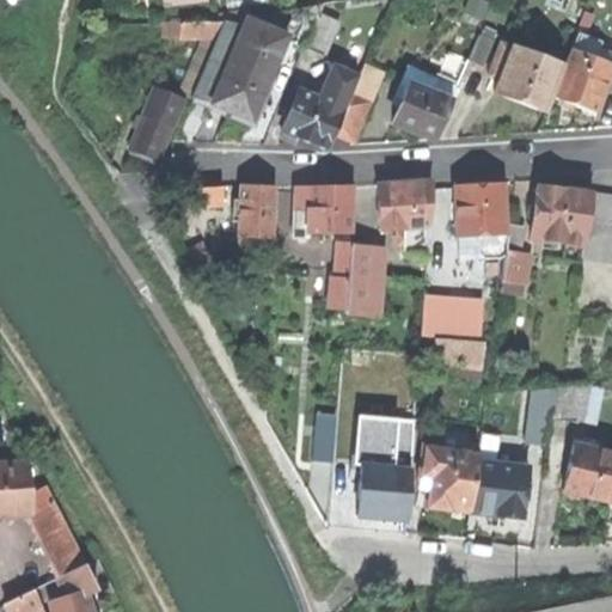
[(295,10),(285,35),(283,36),(304,46),(317,14),(320,7),(295,10)]
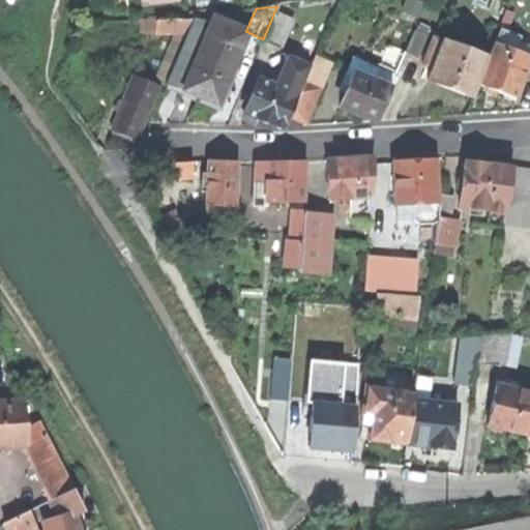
[(197,95),(215,104),(245,31),(246,30),(256,8),(212,16),(182,89),(197,95)]
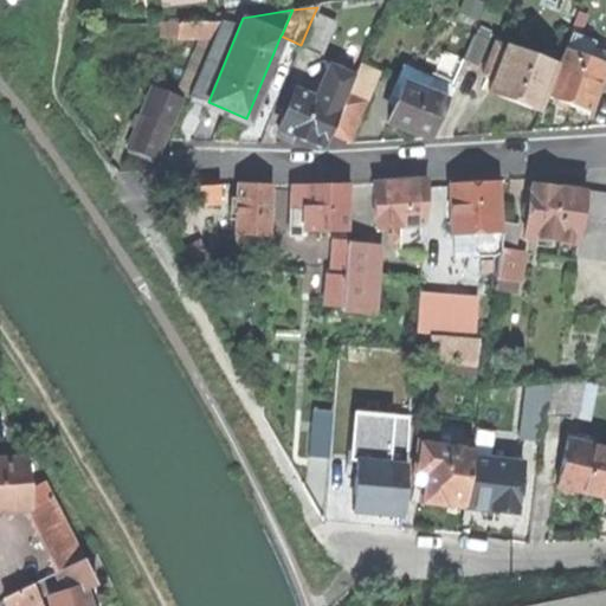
[(333,23),(314,14),(301,45),(300,47),(318,56),(333,23)]
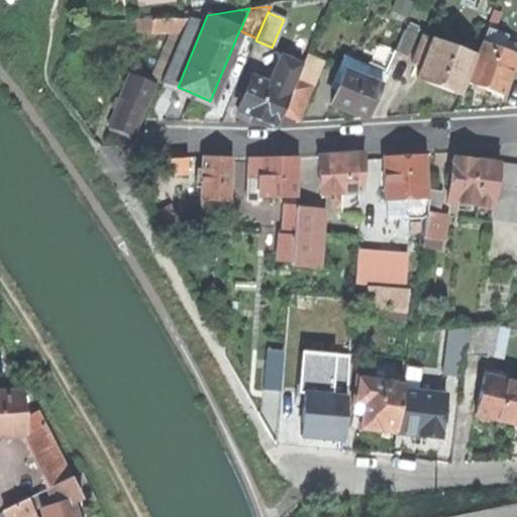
[(161,80),(178,87),(207,15),(189,18),(183,31),(161,80)]
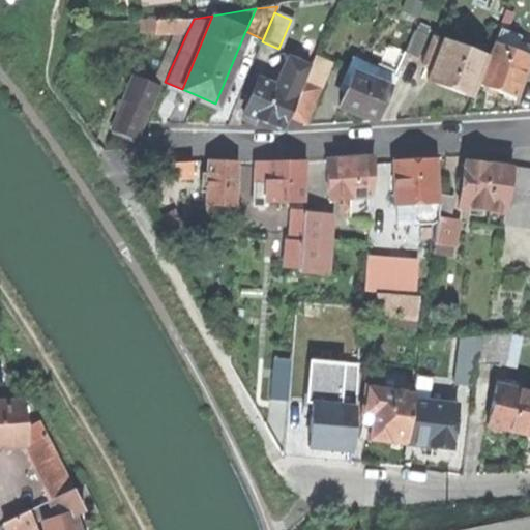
[(140,31),(154,31),(154,19),(140,19),(140,31)]
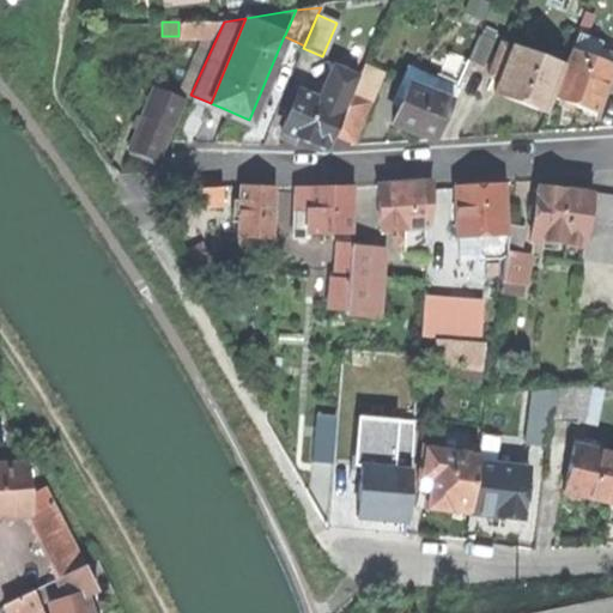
[(178,36),(204,36),(217,37),(224,22),(178,22),(178,36)]
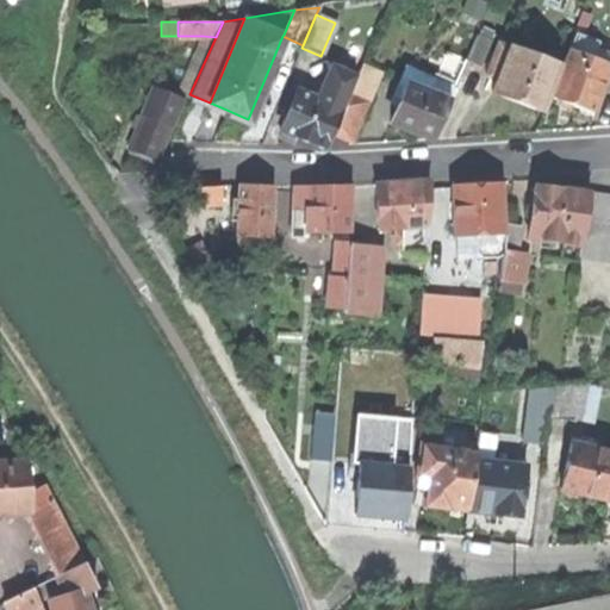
[(203,36),(174,97),(180,99),(187,101),(190,94),(216,37),(203,36)]
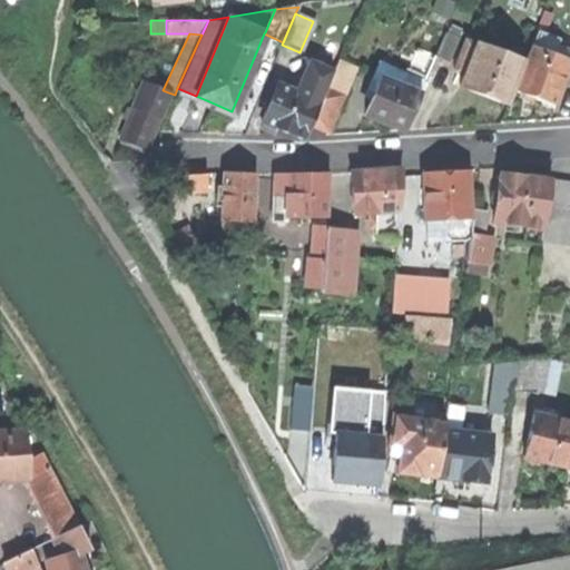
[(446,33),(436,56),(436,57),(449,62),(459,39),(446,33)]
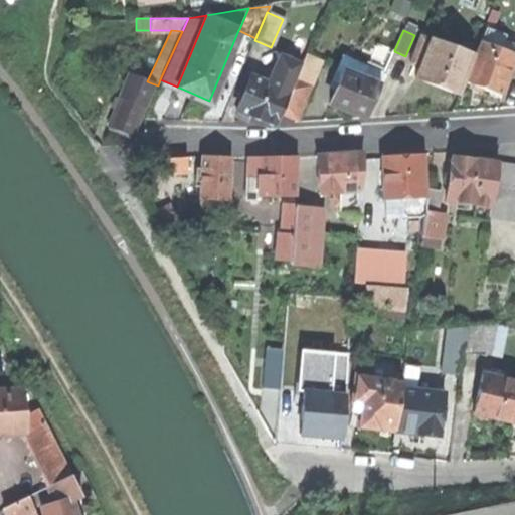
[(459,94),(464,80),(474,56),(421,36),(411,60),(420,64),(415,77),(435,84),(459,94)]
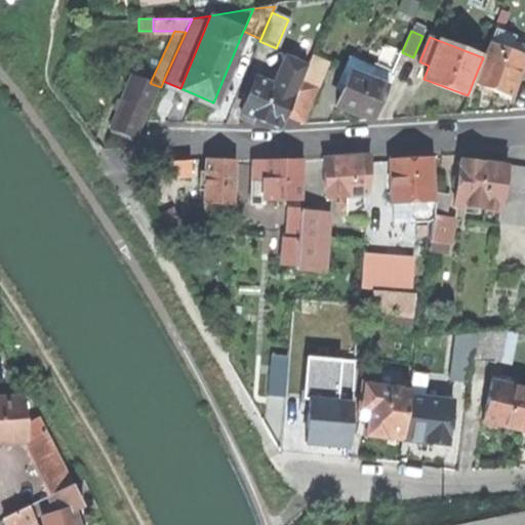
[(490,89),(509,96),(524,53),(524,46),(515,42),(511,52),(488,43),(483,57),(473,82),(480,85),(478,89),(483,91),(489,93),(490,89)]
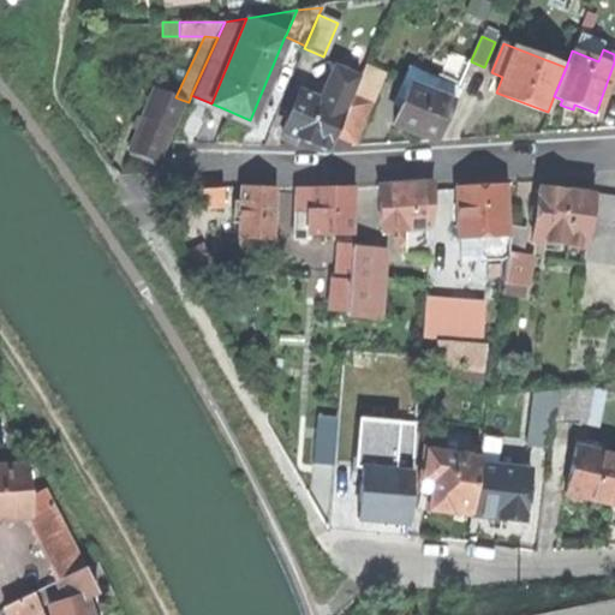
[(447,82),(448,83),(459,88),(471,61),(471,60),(458,54),(447,82)]
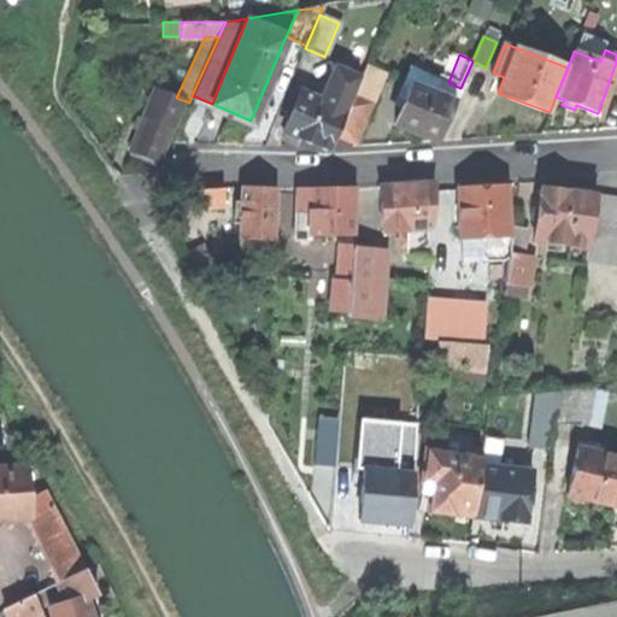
[(397,97),(404,100),(410,86),(434,95),(440,81),(409,68),(397,97)]
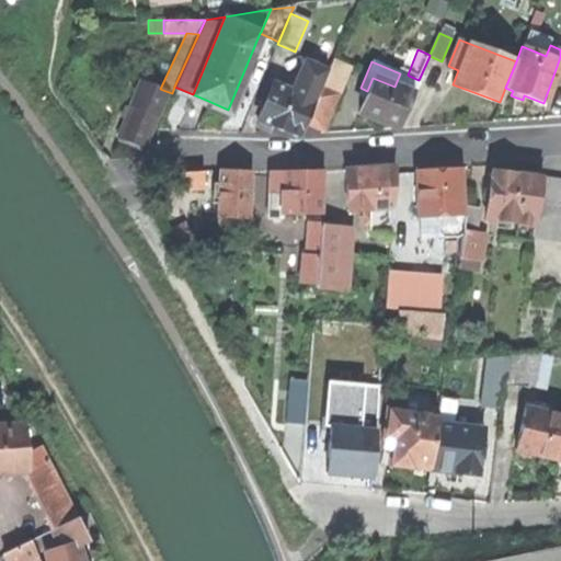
[(316,67),(304,96),(315,102),(320,88),(328,72),(316,67)]
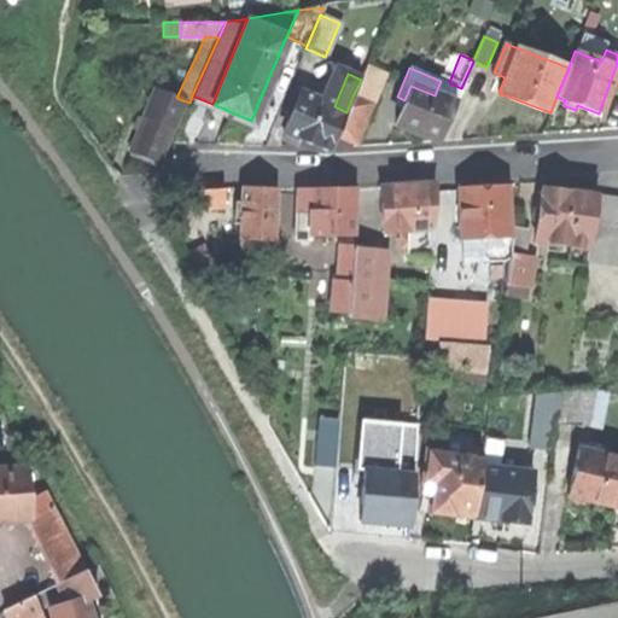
[(158,82),(155,89),(165,94),(169,86),(158,82)]
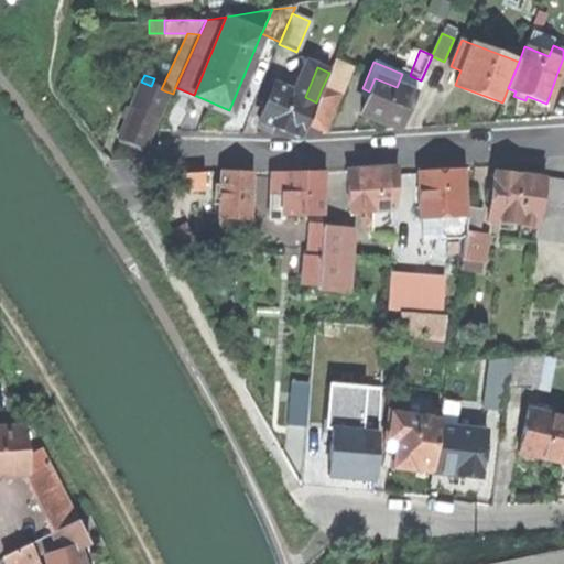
[(411,76),(405,90),(415,95),(421,80),(411,76)]
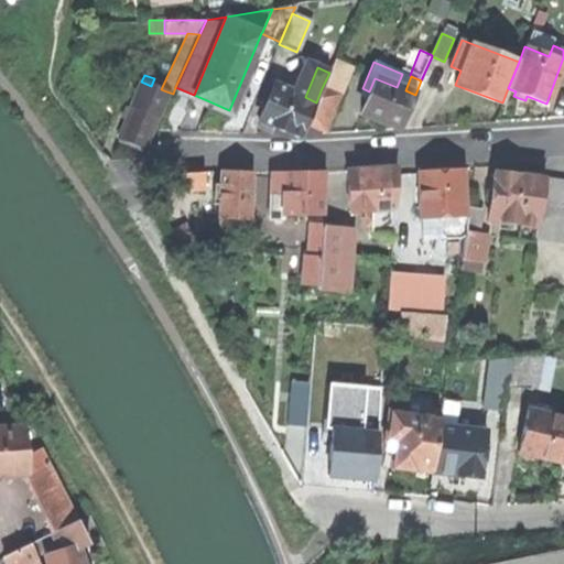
[(379,120),(401,129),(415,95),(405,90),(397,87),(375,78),(369,91),(360,112),(379,120)]
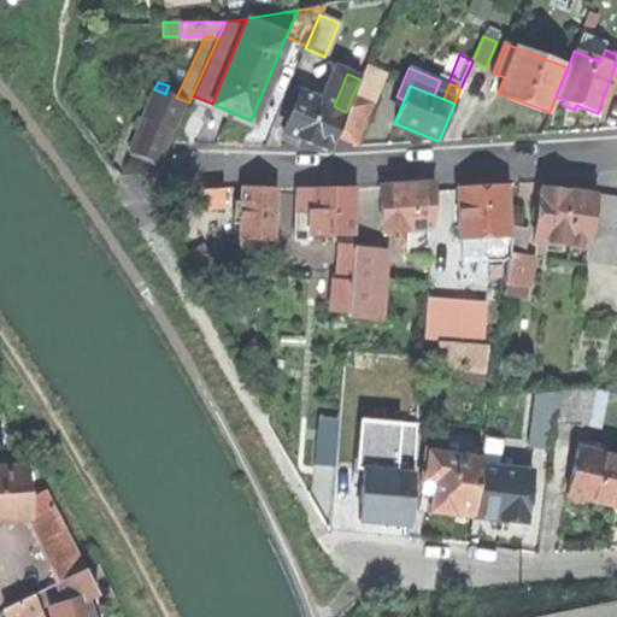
[(154,89),(144,117),(171,128),(182,100),(176,98),(165,94),(154,89)]
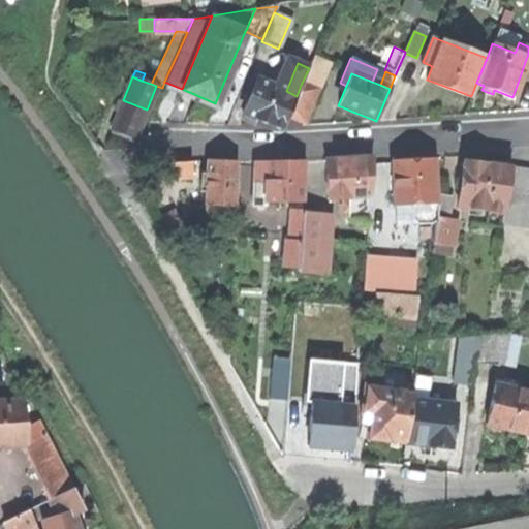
[(267,124),(282,130),(288,117),(296,97),(297,96),(286,91),(257,79),(242,113),(244,114),(255,119),(267,124)]
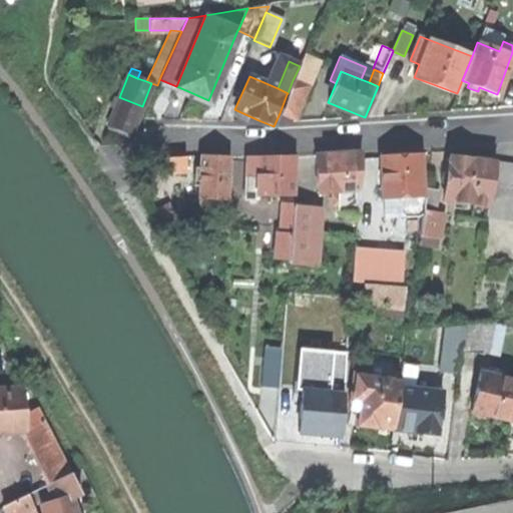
[(308,87),(293,80),(288,93),(287,94),(302,101),(308,87)]
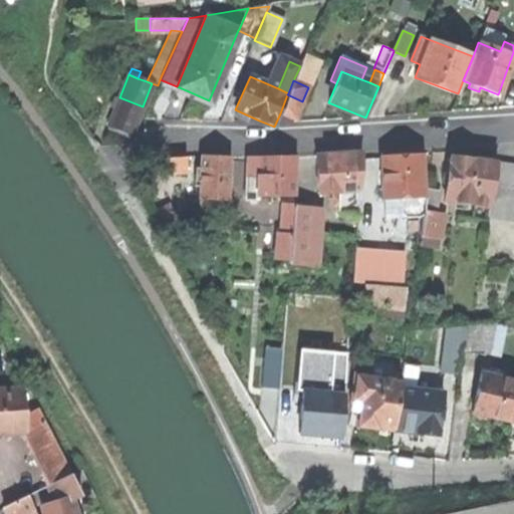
[(294,119),(302,101),(287,94),(280,113),(294,119)]
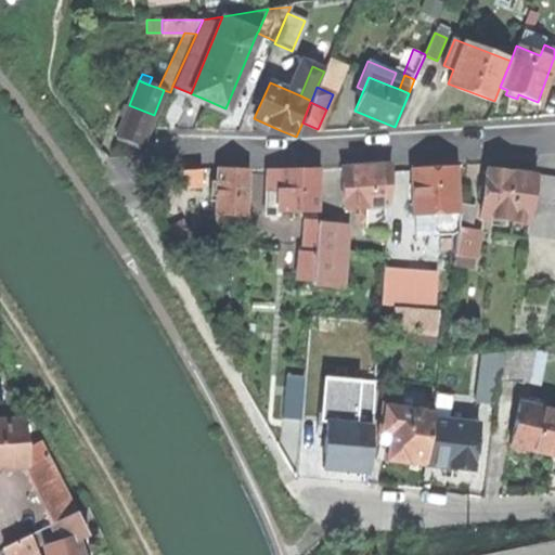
[(129,141),(141,145),(154,115),(129,105),(117,136),(129,141)]
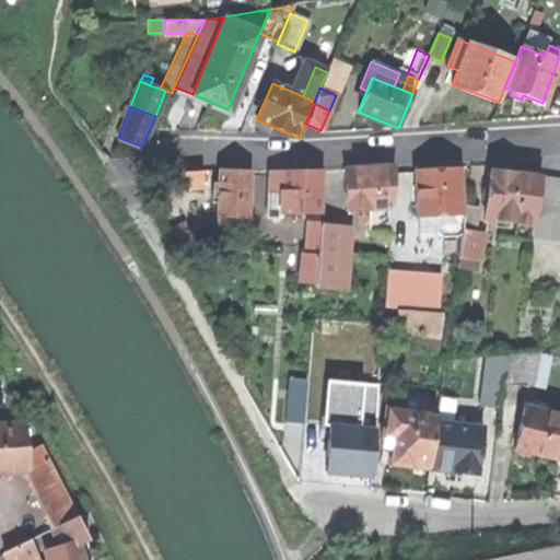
[(268,131),(270,126),(258,120),(256,126),(268,131)]
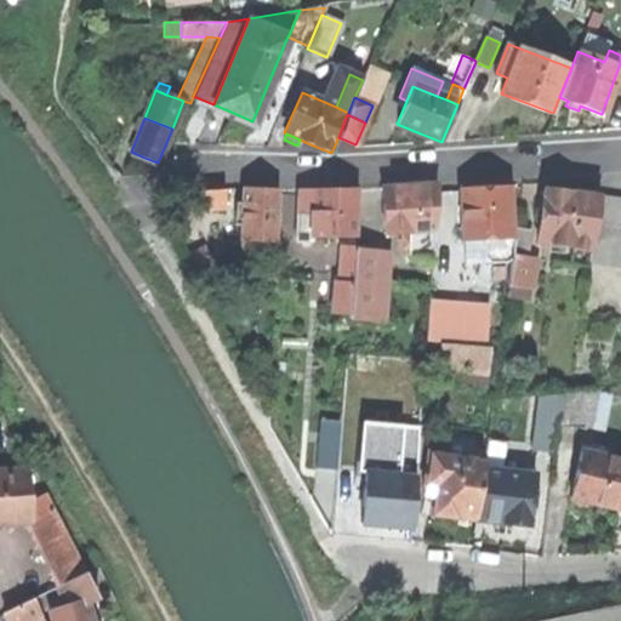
[(409,232),(433,232),(436,192),(437,184),(406,187),(382,188),(386,233),(409,232)]
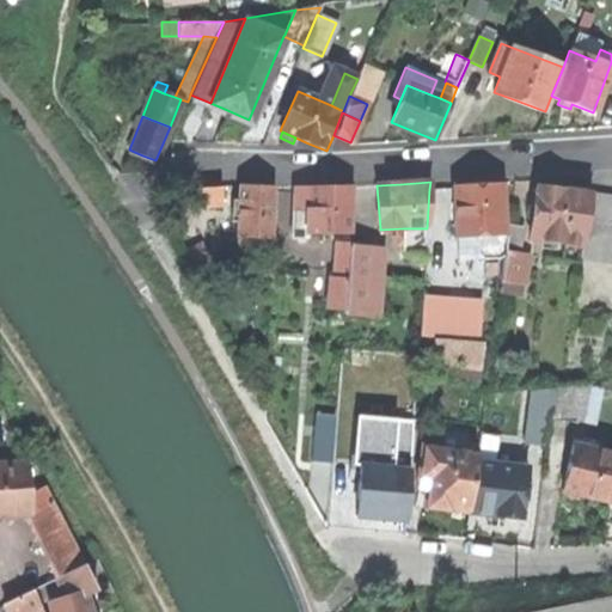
[(453,188),(456,234),(503,232),(501,184),(478,187),(453,188)]
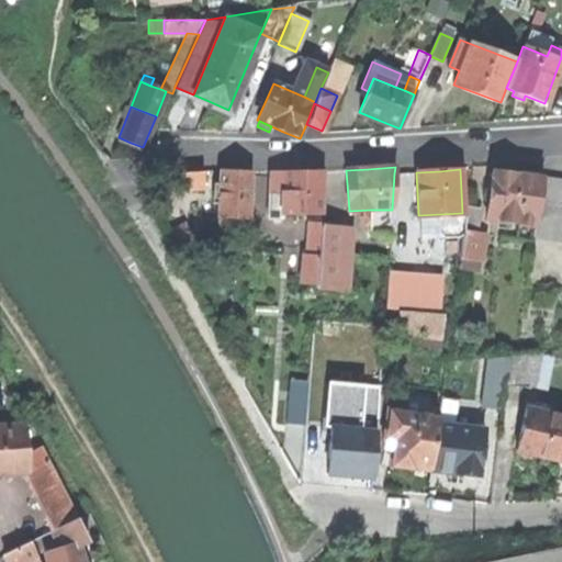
[(485,218),(536,226),(542,176),(521,173),(492,169),(485,218)]
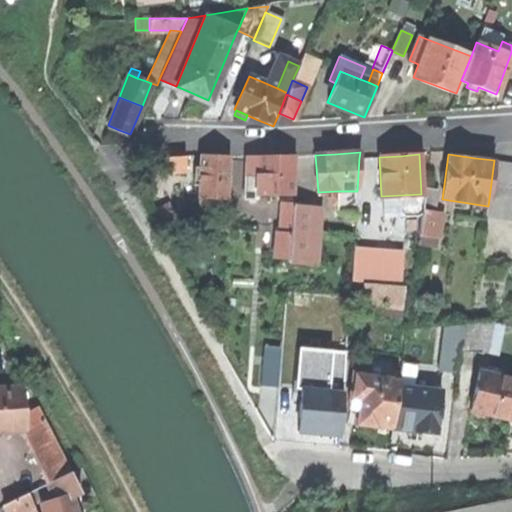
[(163,157),(164,172),(184,172),(184,156),(163,157)]
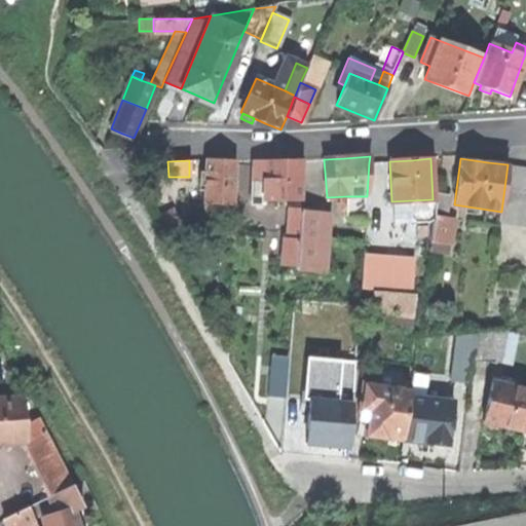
[(219,160),(205,160),(205,179),(204,190),(204,202),(232,203),(233,161),(219,160)]
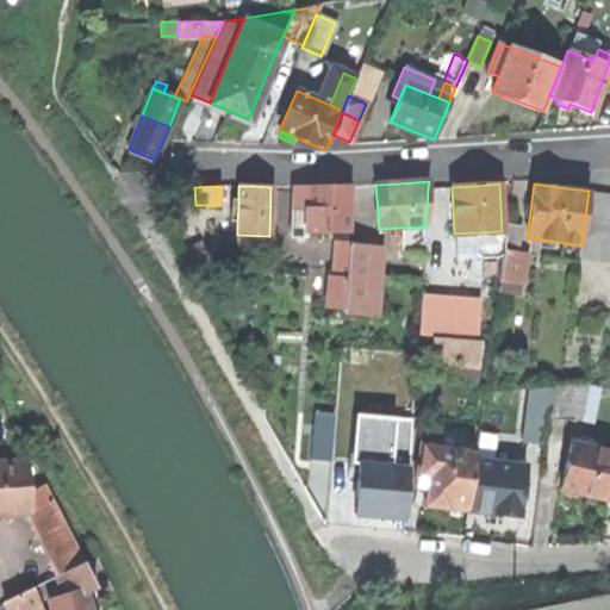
[(321,187),(306,187),(306,232),(350,232),(350,187),(321,187)]
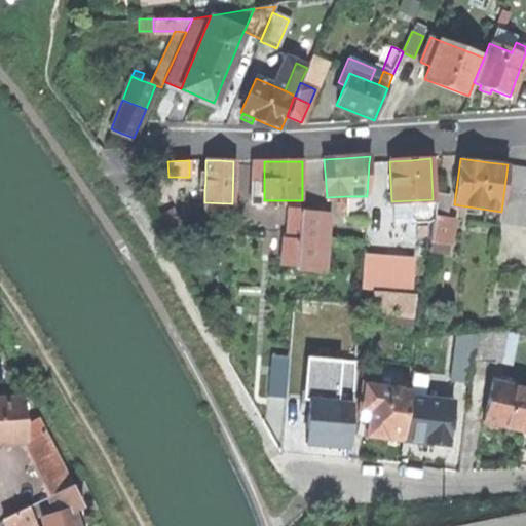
[(367,203),(391,201),(389,161),(369,162),(367,196),(367,203)]
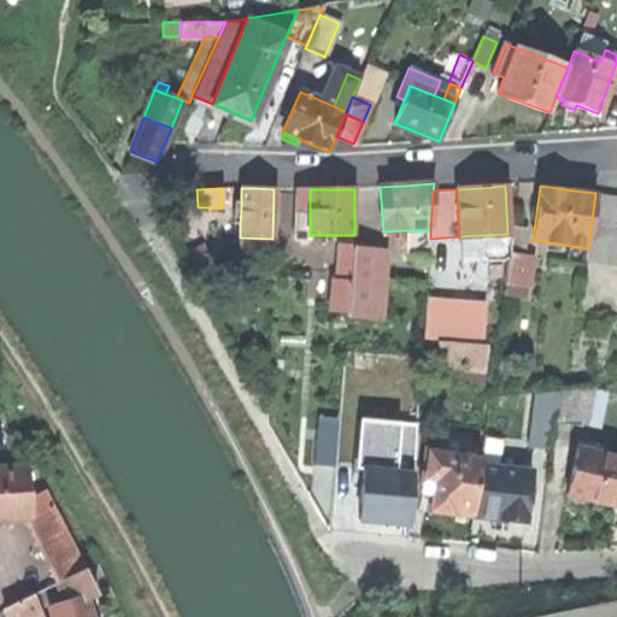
[(616,195),(595,193),(588,248),(586,259),(616,264),(616,195)]
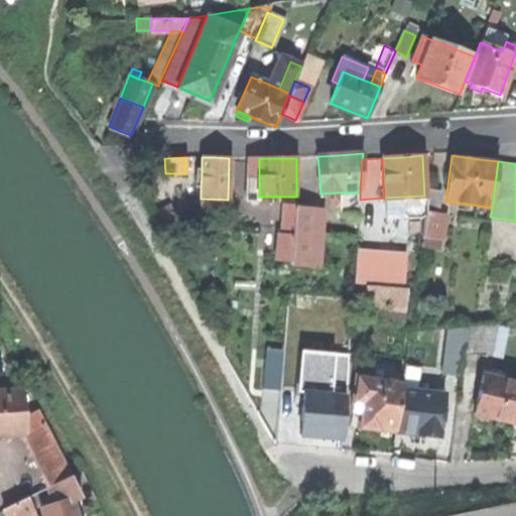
[(427,187),(424,211),(437,213),(440,189),(427,187)]
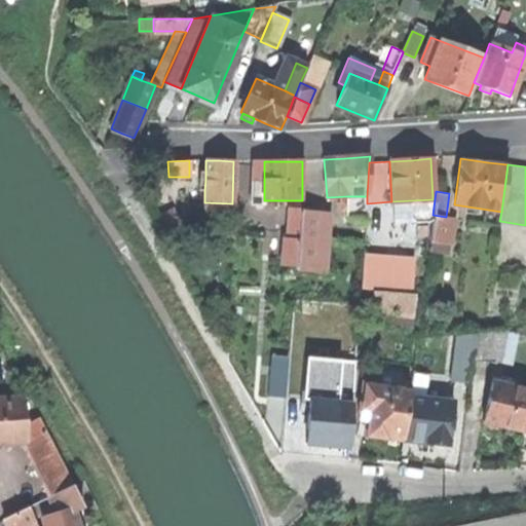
[(366,218),(367,203),(367,196),(346,196),(347,217),(366,218)]
